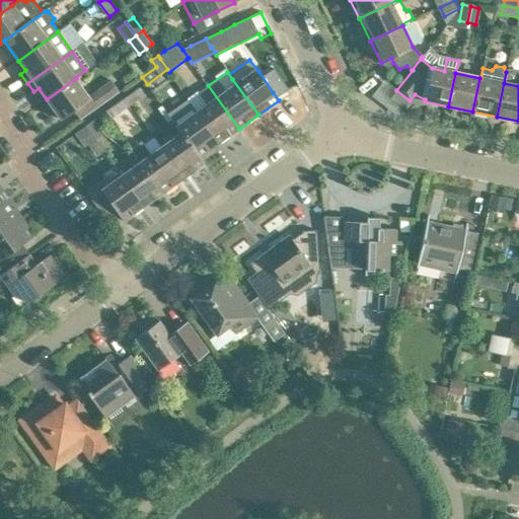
[(61,120),(88,99),(95,108),(119,92),(110,81),(89,96),(76,78),(47,99),(61,120)]
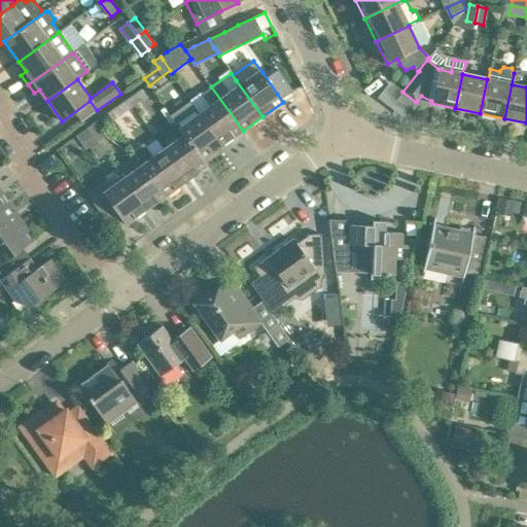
[(222,145),(243,131),(211,86),(202,94),(212,108),(202,115),(222,145)]
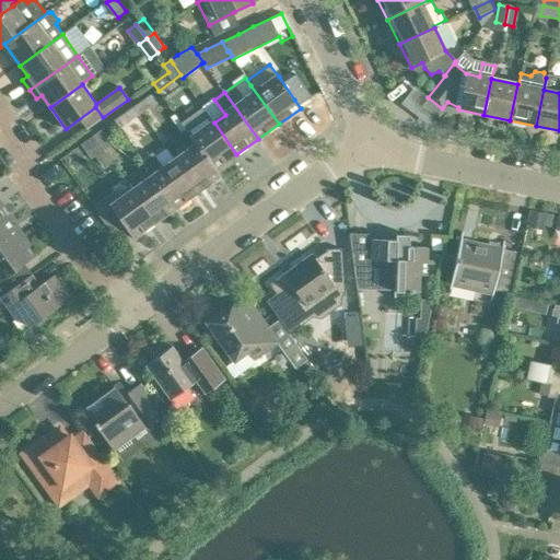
[(137,105),(142,113),(159,102),(152,93),(137,105)]
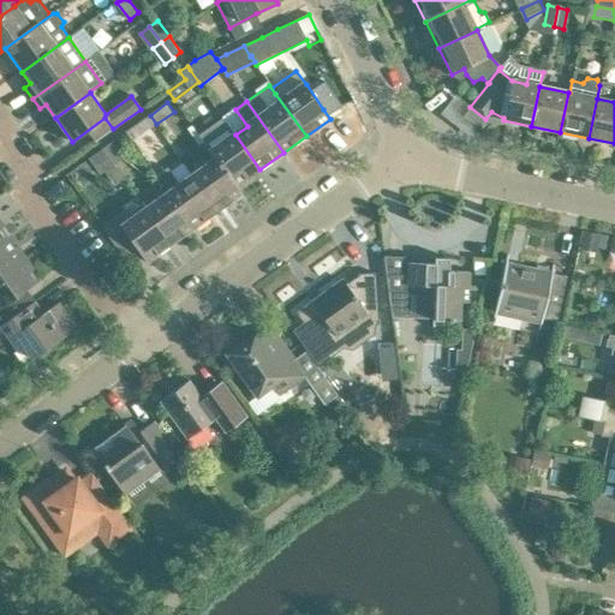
[(139,137),(156,124),(150,115),(133,127),(139,137)]
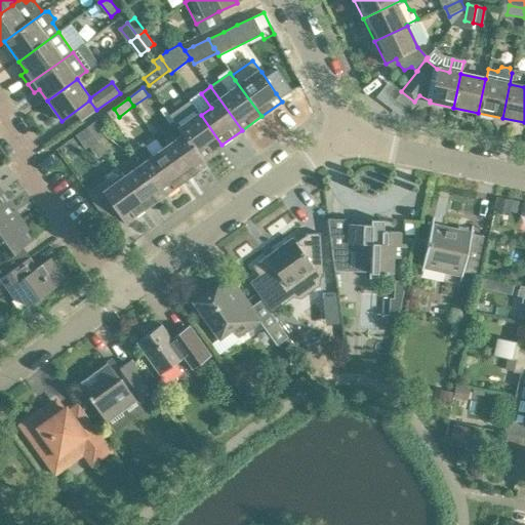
[(221,145),(201,115),(191,102),(170,117),(185,136),(186,136),(202,158),(221,145)]
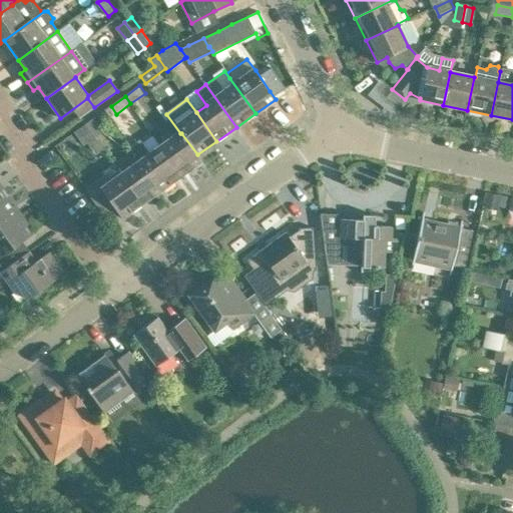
[(87,124),(97,137),(103,132),(94,119),(87,124)]
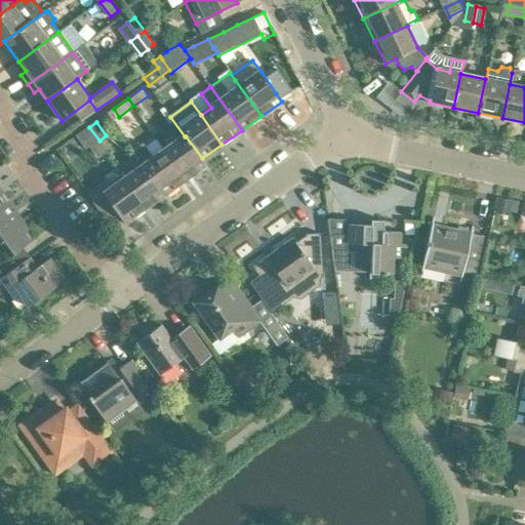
[(97,143),(99,140),(89,127),(76,136),(86,150),(89,148),(97,158),(105,153),(97,143)]
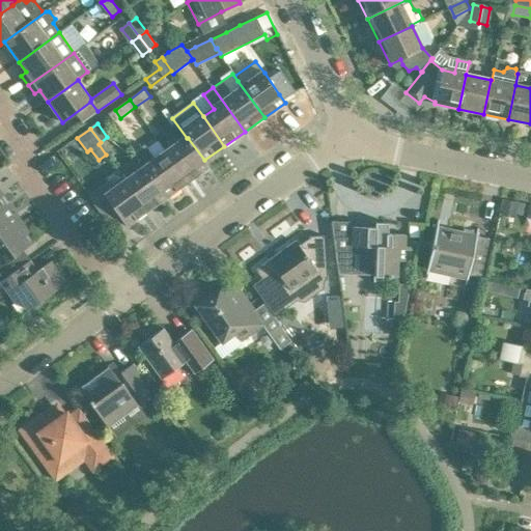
[(168,151),(167,152),(188,183),(190,180),(208,168),(210,167),(204,160),(188,138),(187,138),(168,151)]
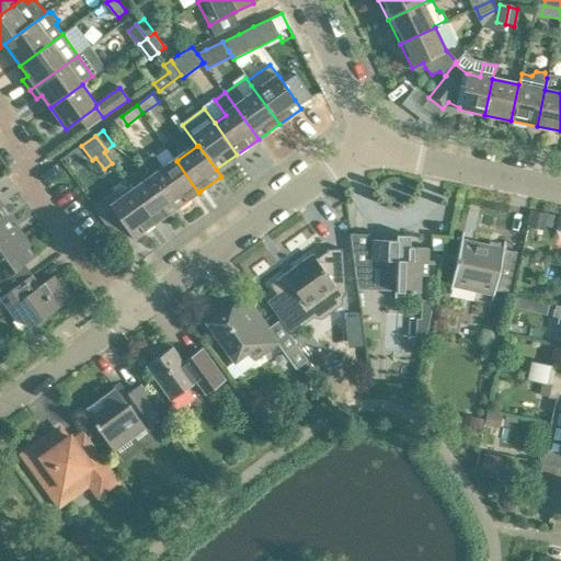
[(142,160),(155,176),(178,208),(179,207),(198,193),(176,161),(174,162),(164,170),(156,158),(152,152),(144,159),(142,160)]
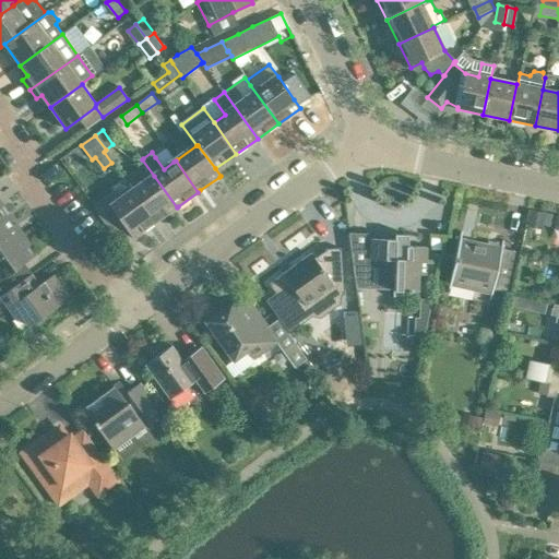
[(134,191),(133,191),(155,223),(156,222),(177,207),(154,176),(134,191)]
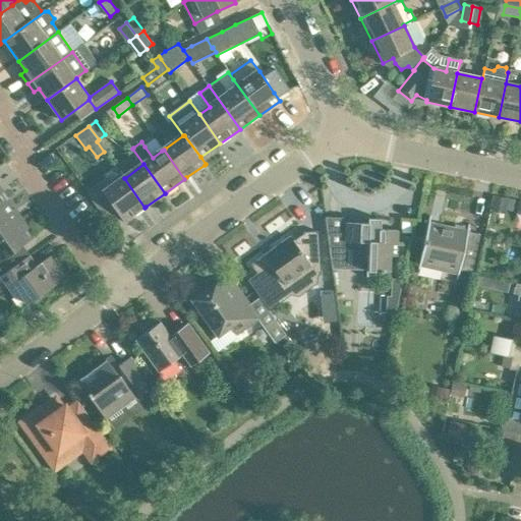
[(117,169),(87,191),(95,203),(109,223),(119,216),(124,222),(145,208),(124,178),(117,169)]
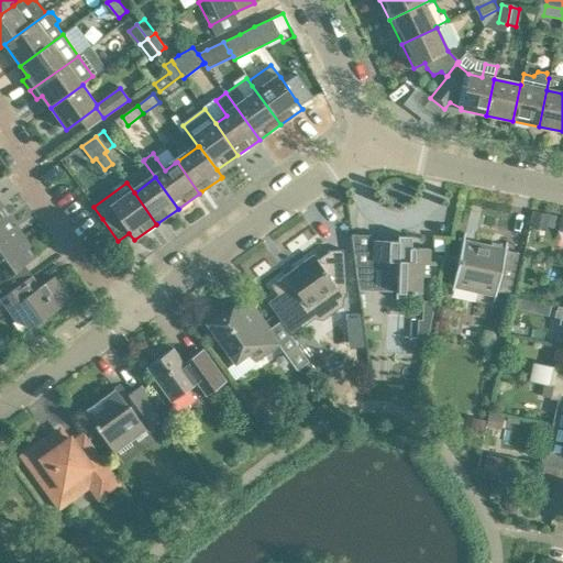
[(0,252),(23,235),(15,225),(10,229),(4,220),(0,223),(0,252)]
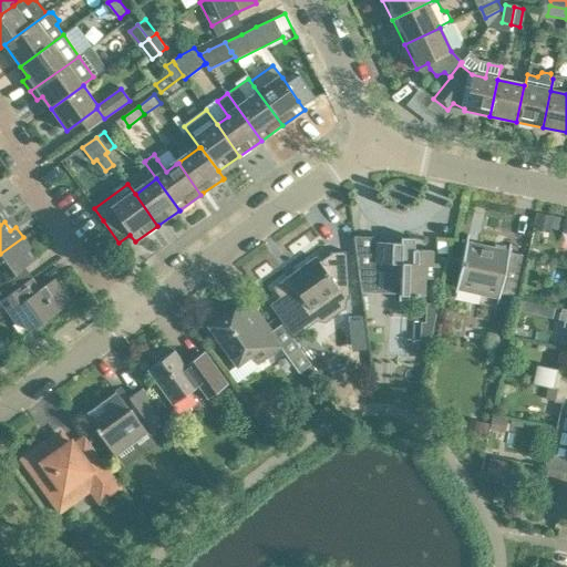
[(401,244),(377,243),(374,243),(374,237),(353,236),(361,292),(366,292),(371,280),(377,269),(377,264),(387,264),(387,268),(387,271),(390,278),(392,281),(395,284),(399,285),(399,295),(423,296),(424,278),(431,278),(432,250),(413,249),(414,238),(401,237),(401,244)]
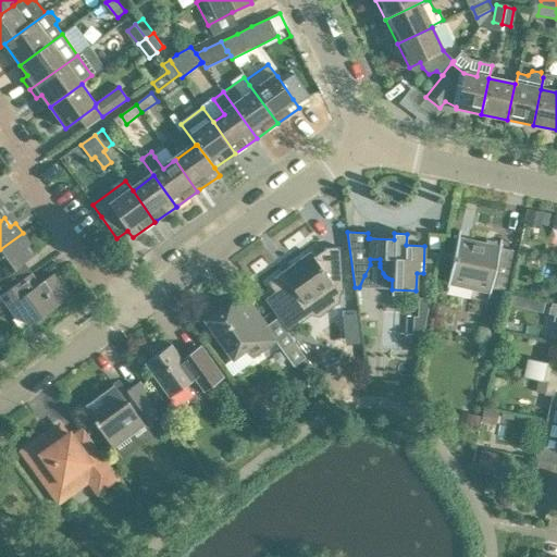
[(4,275),(14,269),(32,257),(25,247),(31,244),(23,233),(0,249),(0,295),(13,286),(4,275)]
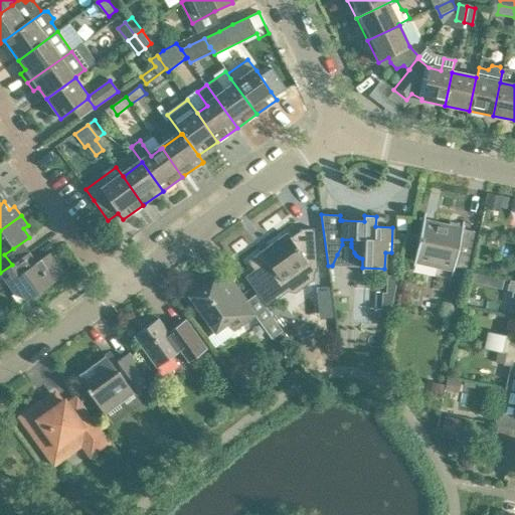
[(466,269),(470,250),(474,231),(463,228),(423,219),(414,259),(438,264),(437,268),(454,271),(455,267),(466,269)]
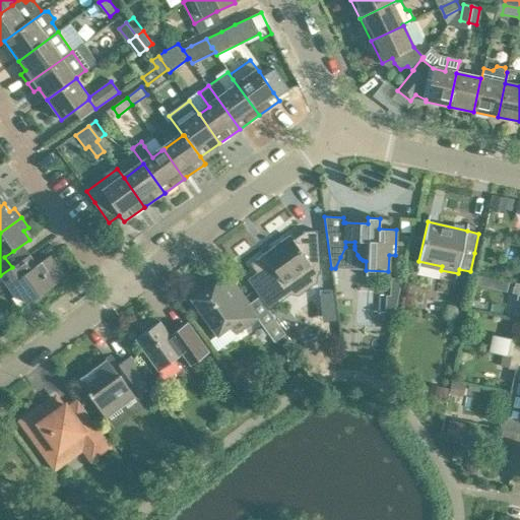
[(320,273),(319,250),(317,231),(303,232),(304,237),(295,243),(289,236),(250,264),(256,273),(247,279),(268,309),(288,294),(298,297),(315,282),(316,276),(319,274),(320,273)]
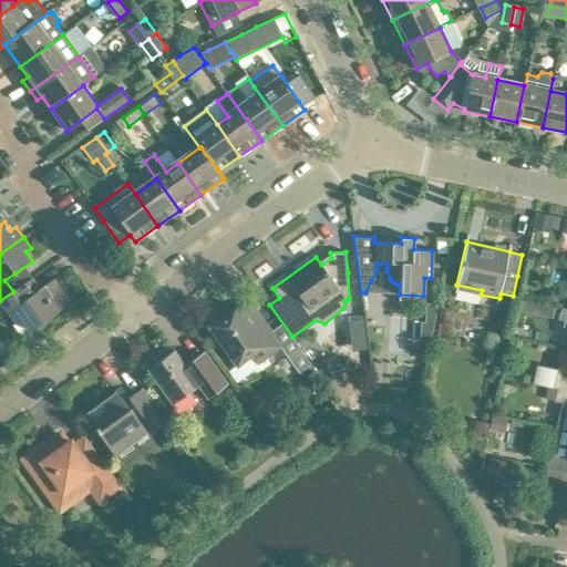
[(0,316),(8,311),(17,322),(22,319),(30,330),(70,302),(53,279),(34,292),(27,282),(13,291),(0,300),(0,316)]
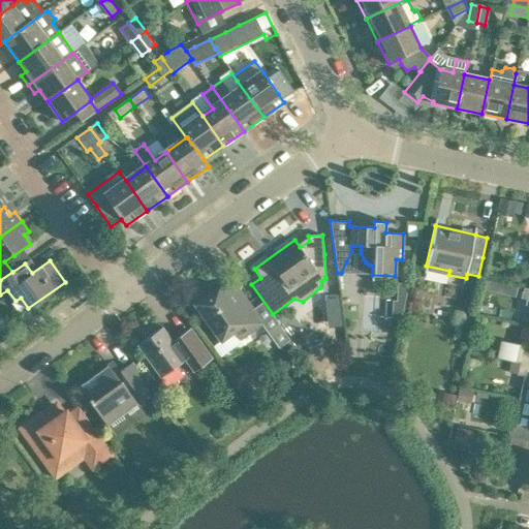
[(12,272),(25,263),(25,262),(12,272)]
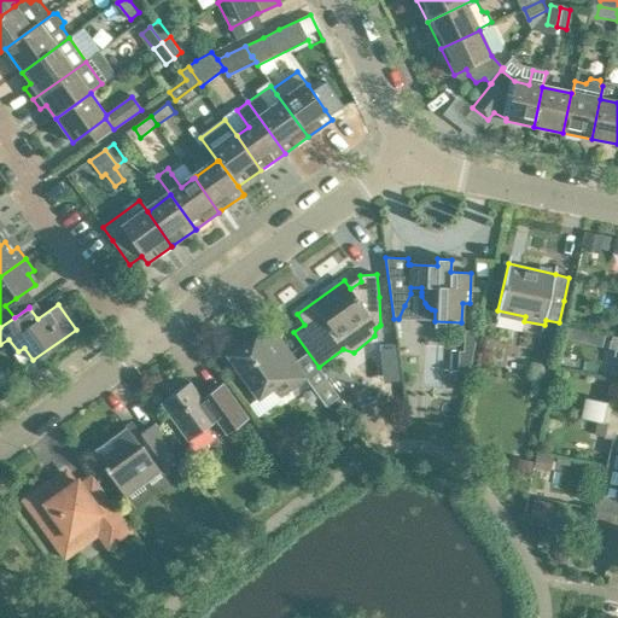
[(308,379),(287,350),(273,331),(260,340),(256,334),(227,355),(258,400),(277,386),(283,396),(308,379)]
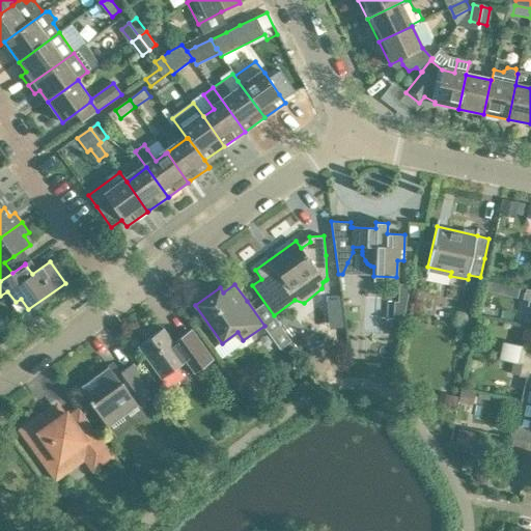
[(329,292),(330,304),(341,303),(340,291),(329,292)]
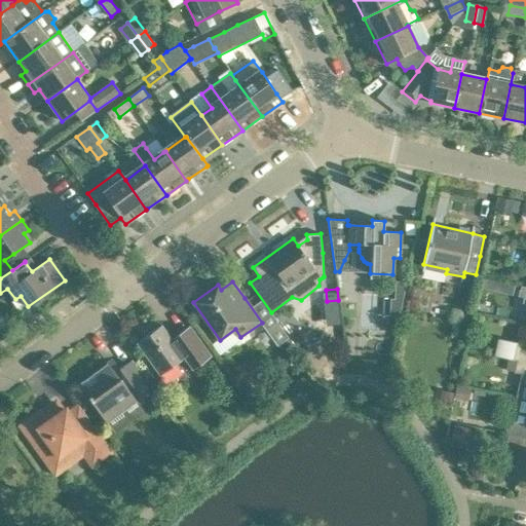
[(265,330),(267,333),(276,345),(289,337),(277,322),(265,330)]
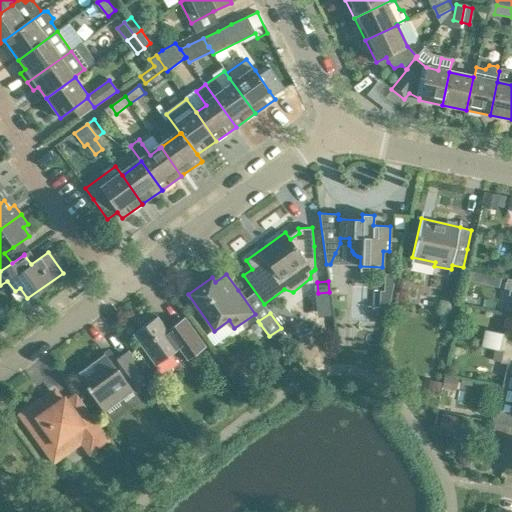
[(206,347),(200,338),(188,321),(170,334),(157,316),(132,334),(155,366),(181,348),(189,359),(206,347)]
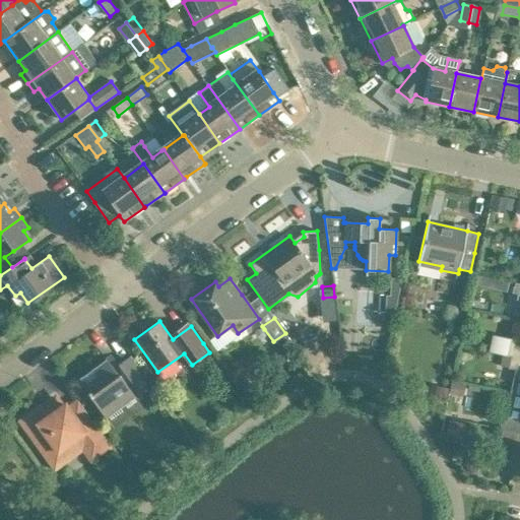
[(519,336),(514,335),(510,339),(492,335),(489,351),(502,354),(519,358),(519,336)]
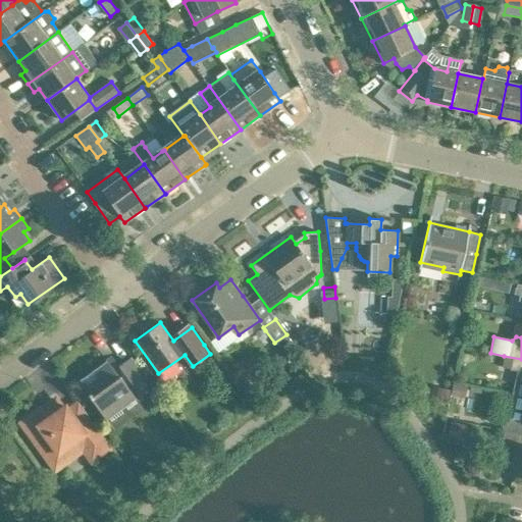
[(521,359),(504,356),(502,367),(510,370),(517,371),(512,396),(521,397),(521,359)]
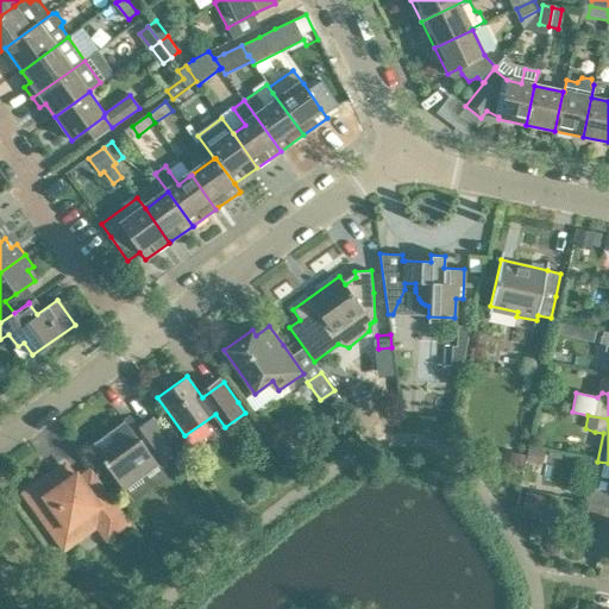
[(179,453),(167,435),(152,416),(131,432),(124,421),(93,444),(104,459),(102,460),(125,491),(179,453)]
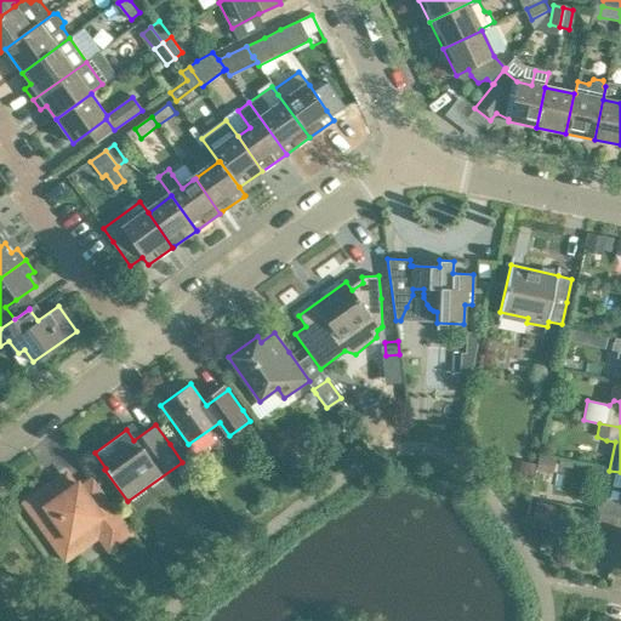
[(620,472),(609,471),(602,501),(598,503),(598,508),(599,512),(609,514),(620,517),(620,472)]
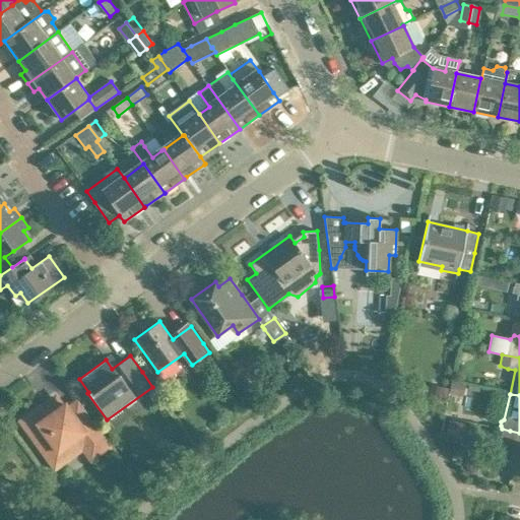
[(47,402),(20,421),(56,469),(65,462),(58,452),(76,439),(83,449),(92,461),(112,447),(86,412),(77,420),(65,404),(62,406),(57,399),(49,405),(47,402)]
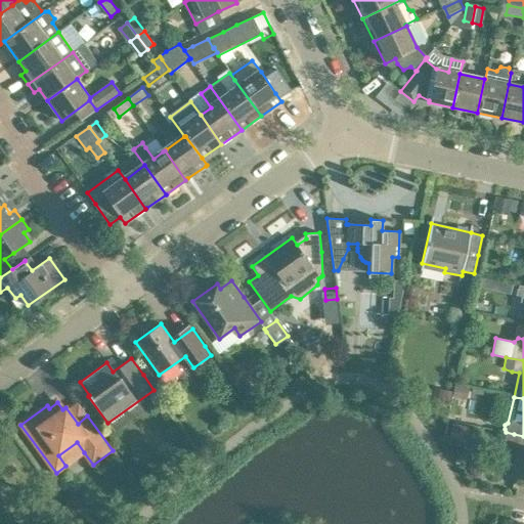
[(467,427),(453,424),(449,438),(464,441),(467,427)]
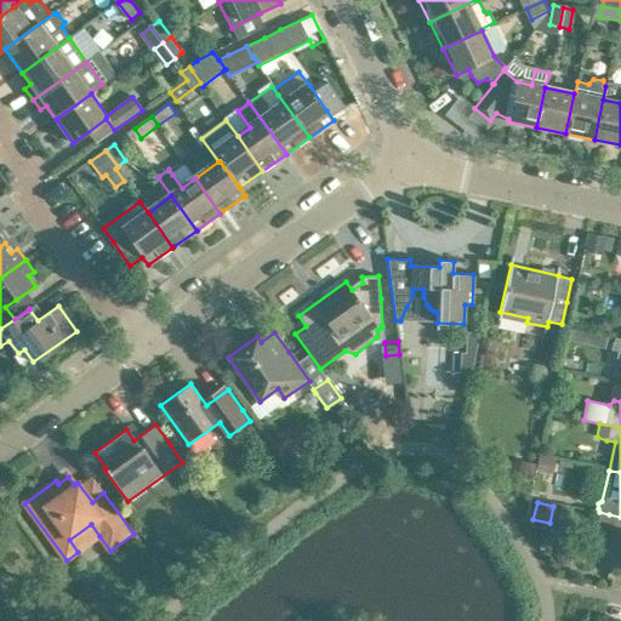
[(620,517),(609,514),(599,512),(594,537),(611,541),(605,564),(620,567),(620,517)]
